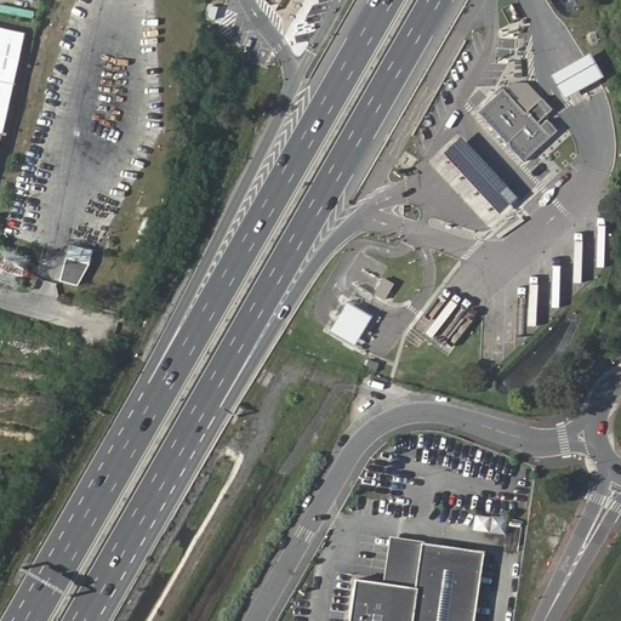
[(0,141),(1,140),(23,38),(0,32),(0,141)]
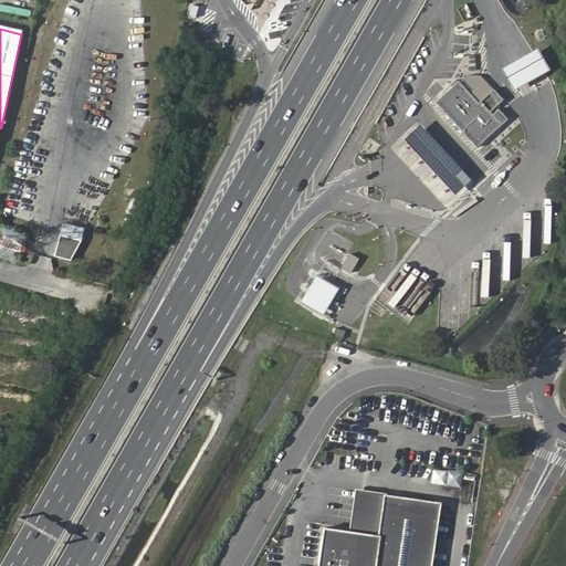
[(458,82),(435,103),(437,106),(446,115),(471,144),(475,148),(501,124),(489,112),(502,100),(492,90),(478,103),(458,82)]
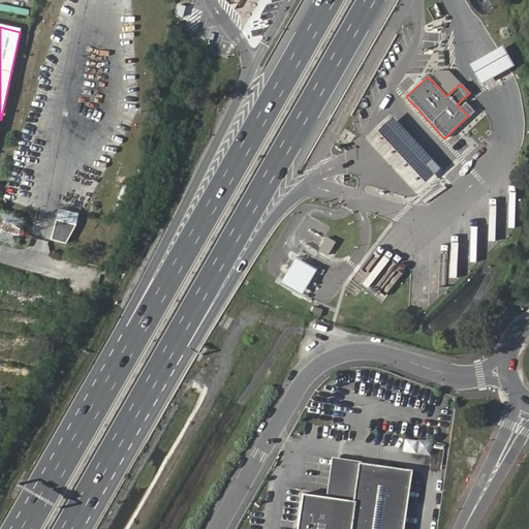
[(79,214),(59,209),(51,240),(65,243),(75,225),(79,214)]
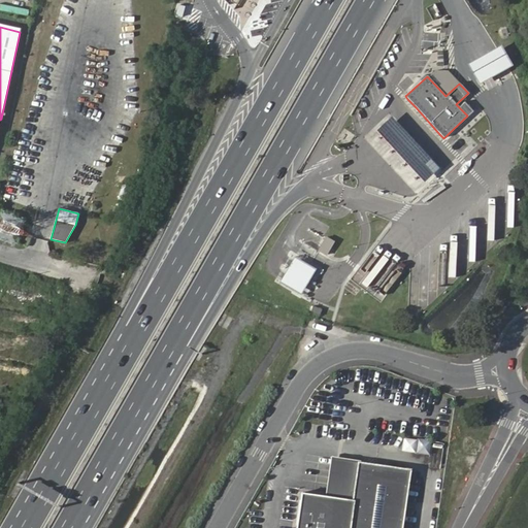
[(310,219),(300,238),(317,246),(327,227),(310,219)]
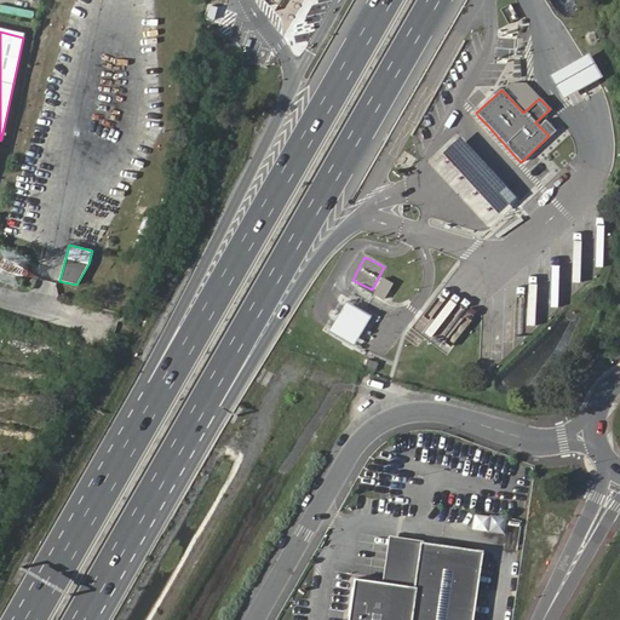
[(373,316),(346,302),(329,332),(354,346),(373,316)]
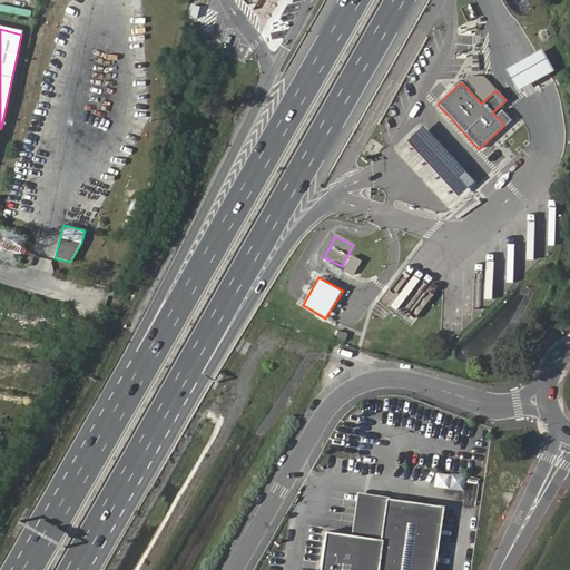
[(440,334),(442,316),(432,316),(431,333),(440,334)]
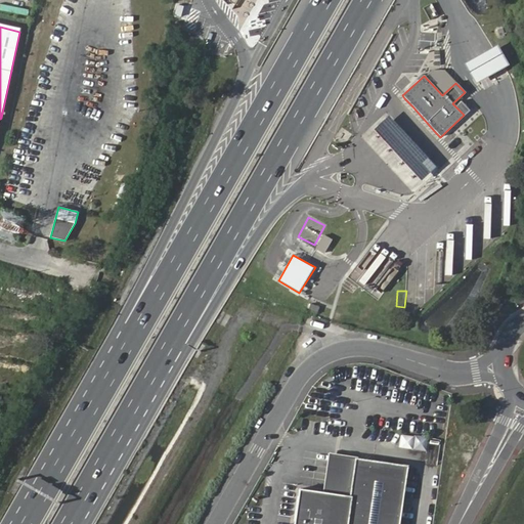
[(400,448),(427,450),(428,436),(401,434),(400,448)]
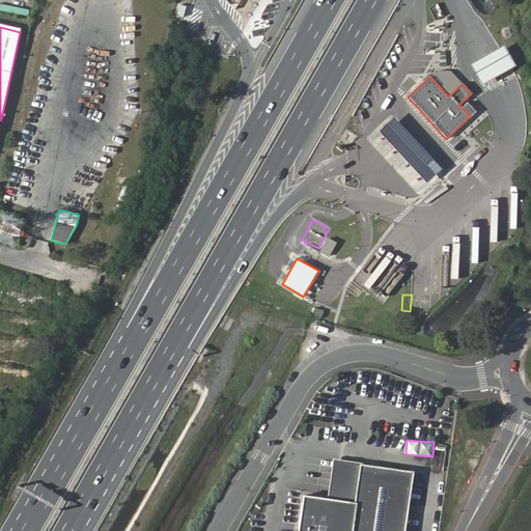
[(331,457),(325,499),(354,503),(360,465),(364,465),(363,463),(331,457)]
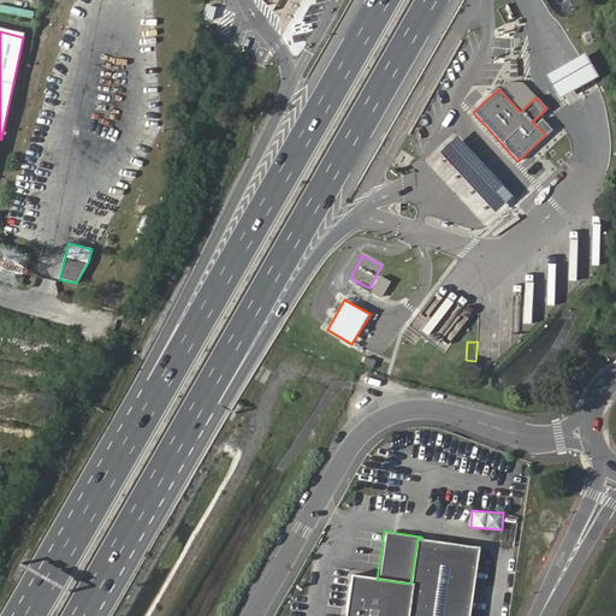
[(468,615),(478,548),(422,539),(418,539),(410,584),(377,579),(351,575),(344,615),(468,615)]
